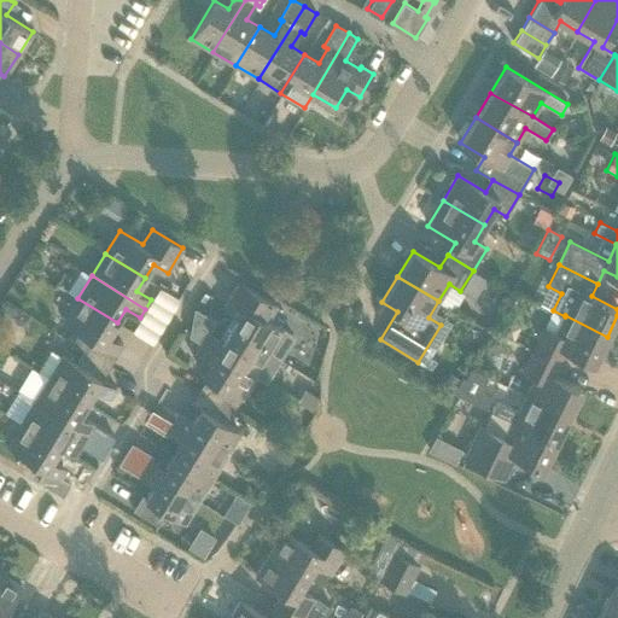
[(229,328),(268,353),(283,330),(267,320),(277,305),(239,283),(223,307),(238,315),(229,328)]
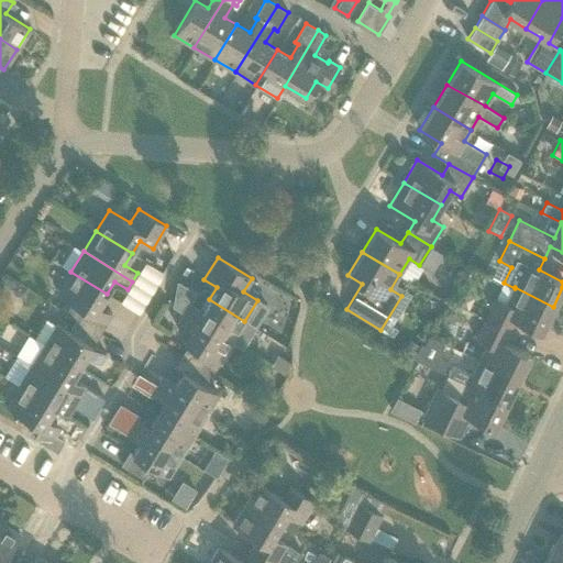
[(107,294),(70,272),(58,293),(72,301),(65,312),(76,319),(100,333),(112,313),(100,306),(107,294)]
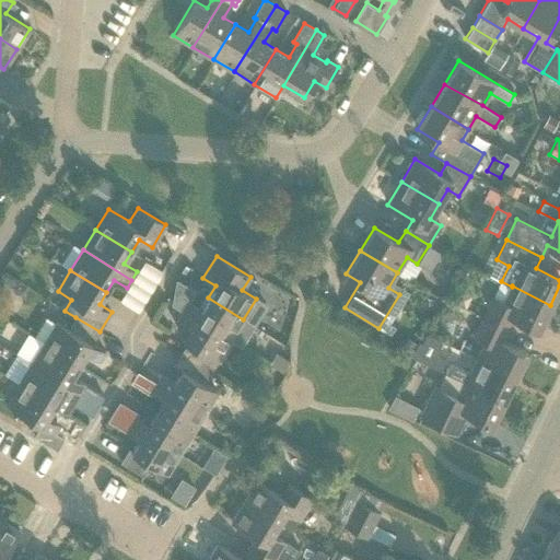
[(174,279),(171,296),(186,300),(189,282),(174,279)]
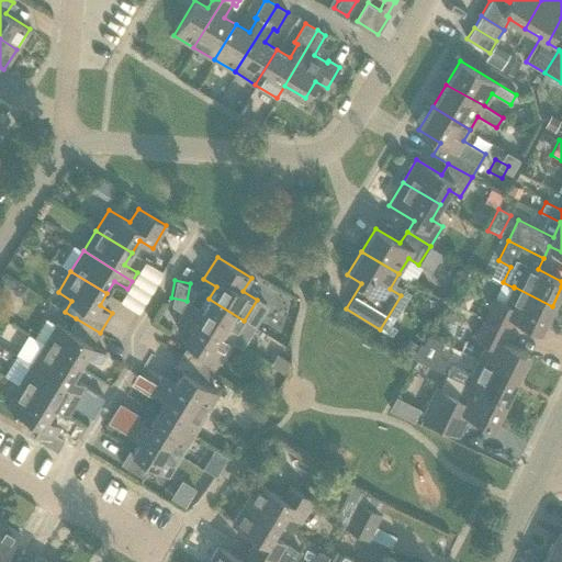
[(540,330),(552,306),(514,287),(514,288),(506,303),(494,298),(485,317),(509,330),(515,318),(540,330)]
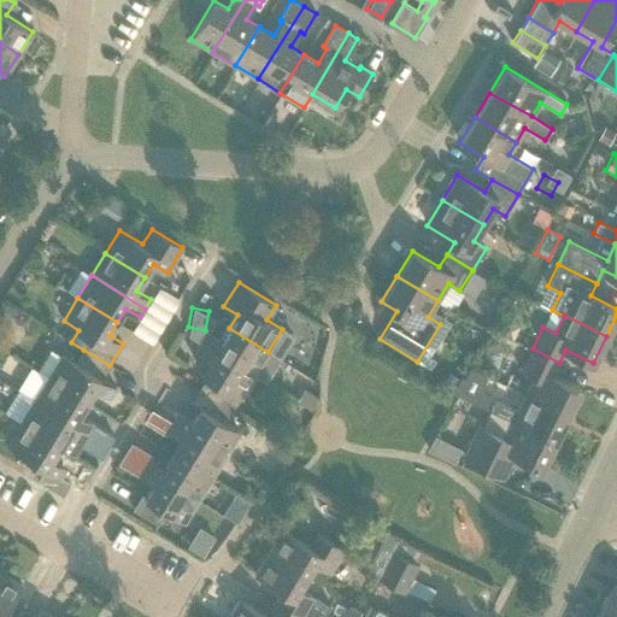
[(207,334),(201,342),(254,375),(256,372),(260,376),(265,377),(270,375),(275,368),(275,362),(271,358),(266,354),(268,352),(229,328),(221,342),(207,334)]
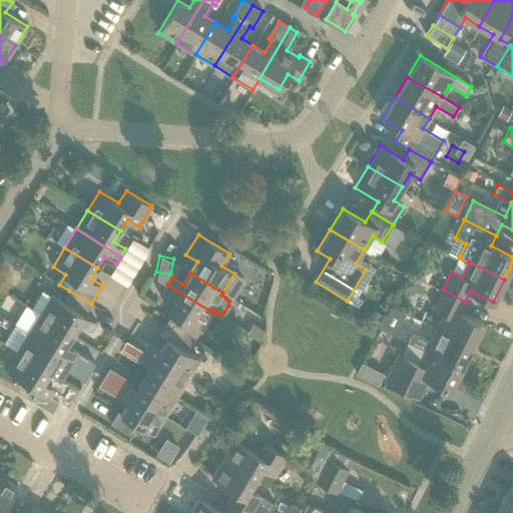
[(409,276),(404,287),(412,291),(417,280),(409,276)]
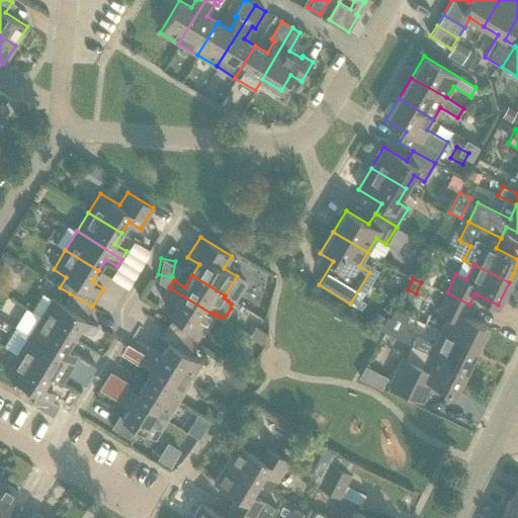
[(173,317),(167,327),(195,344),(213,315),(169,287),(164,295),(176,303),(169,314),(173,317)]
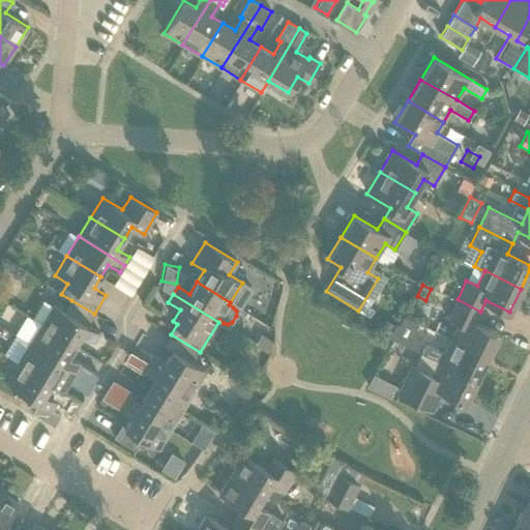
[(94,314),(71,300),(65,311),(53,303),(52,304),(43,299),(32,319),(41,324),(76,345),(83,333),(94,341),(99,331),(88,324),(94,314)]
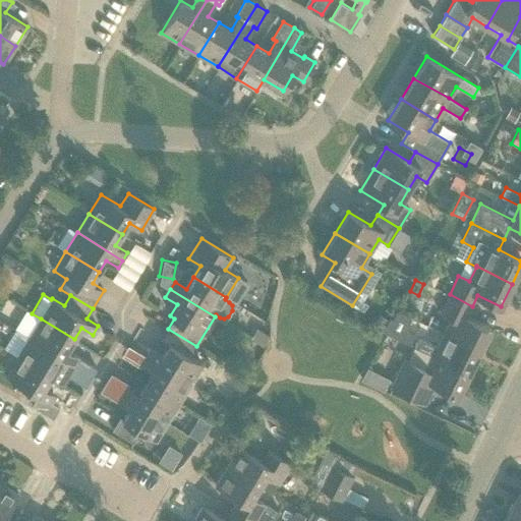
[(466,316),(472,306),(450,294),(440,313),(450,319),(443,334),(479,351),(490,329),(466,316)]
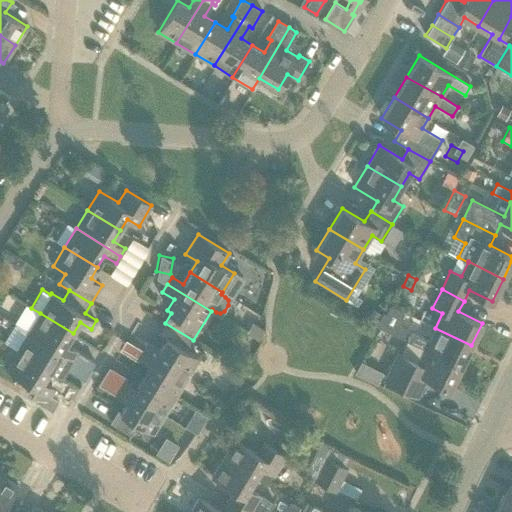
[(73,333),(40,313),(29,331),(73,358),(77,351),(66,344),(73,333)]
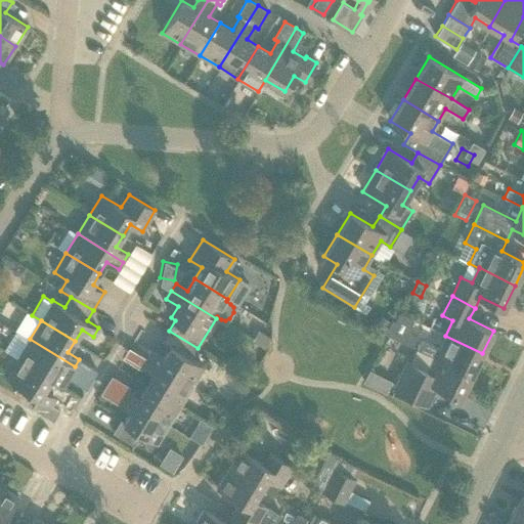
[(385,325),(382,333),(411,346),(416,337),(390,324),(388,328),(385,325)]
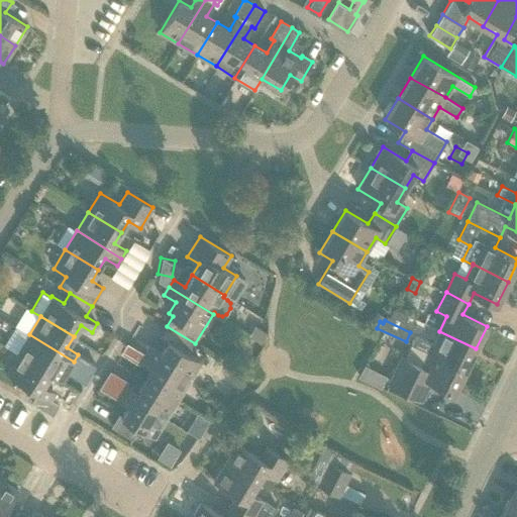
[(149,345),(144,352),(189,381),(201,360),(189,353),(195,343),(167,326),(160,337),(168,341),(161,352),(149,345)]
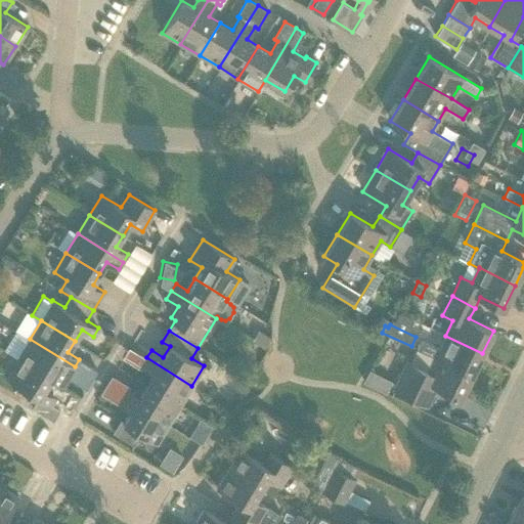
[(258,334),(253,341),(263,347),(268,340),(258,334)]
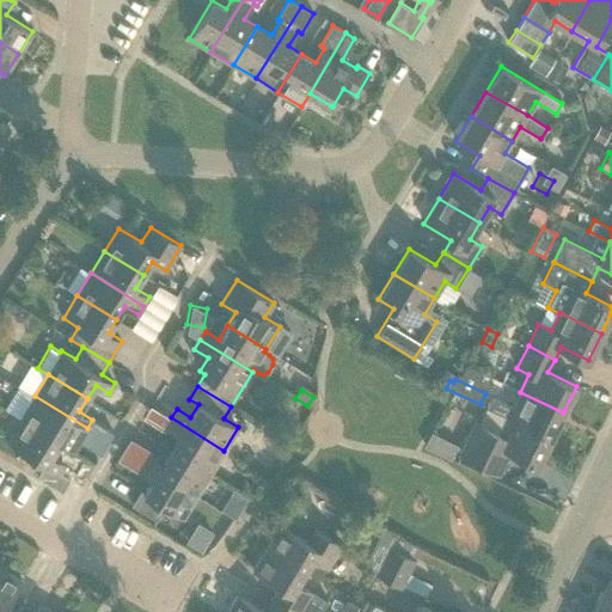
[(507,418),(550,439),(563,412),(520,392),(513,407),(491,396),(485,407),(508,417),(507,418)]
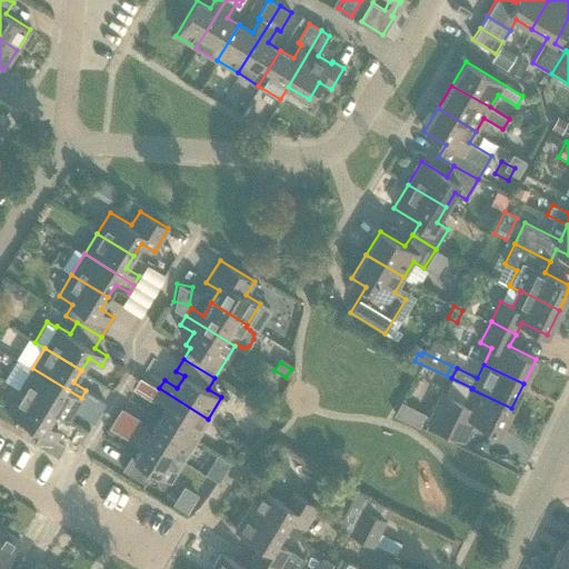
[(81,398),(32,368),(19,389),(56,411),(63,398),(76,407),(81,398)]
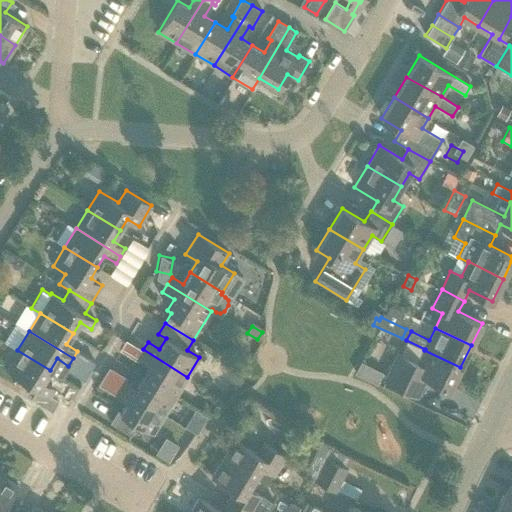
[(121,334),(115,347),(136,355),(141,343),(121,334)]
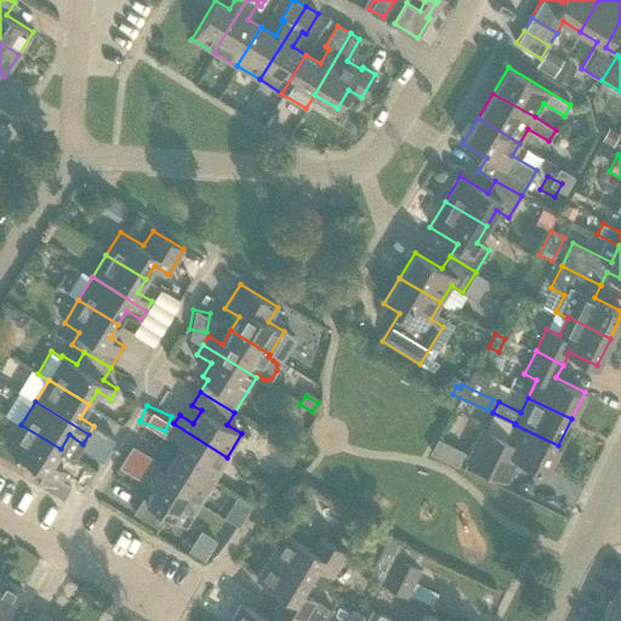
[(174,455),(212,479),(227,457),(174,423),(169,433),(182,442),(174,455)]
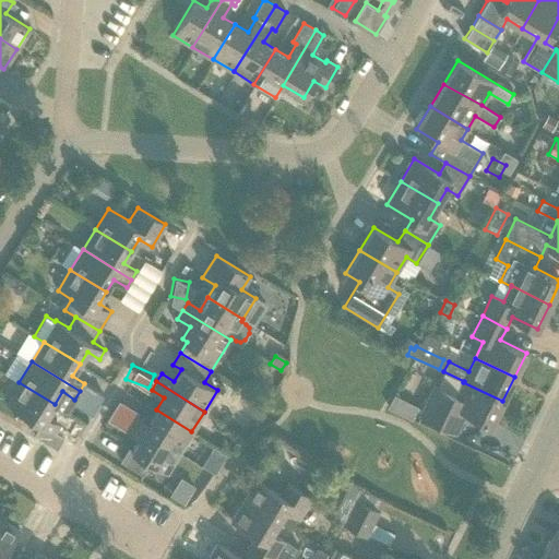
[(55,404),(19,382),(7,403),(40,424),(34,436),(56,449),(63,437),(55,431),(59,424),(47,416),(55,404)]
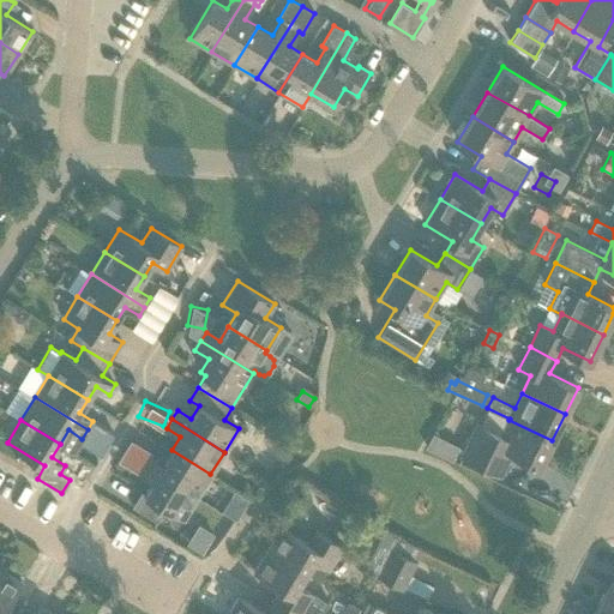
[(540,465),(552,440),(509,420),(501,434),(476,421),(459,456),(501,476),(512,453),(540,465)]
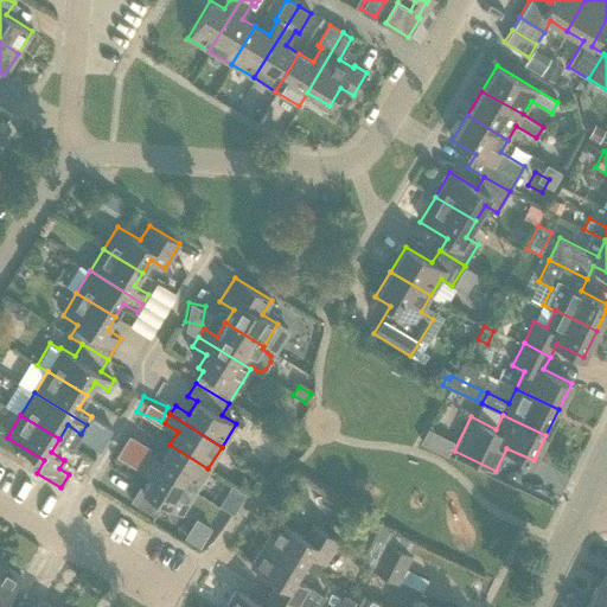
[(136,461),(145,438),(122,429),(114,453),(136,461)]
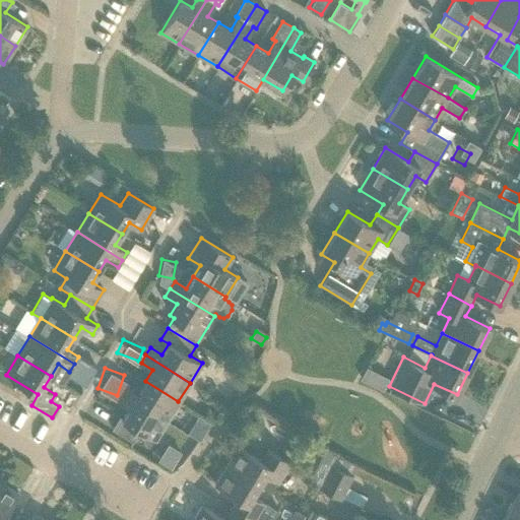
[(367,368),(363,377),(383,387),(388,378),(367,368)]
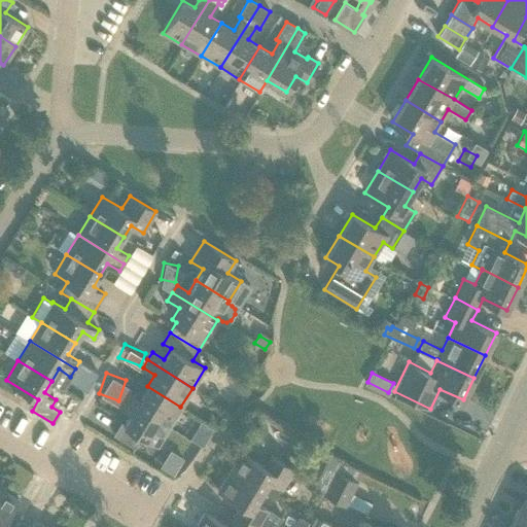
[(125,398),(169,426),(180,407),(147,386),(140,398),(129,391),(125,398)]
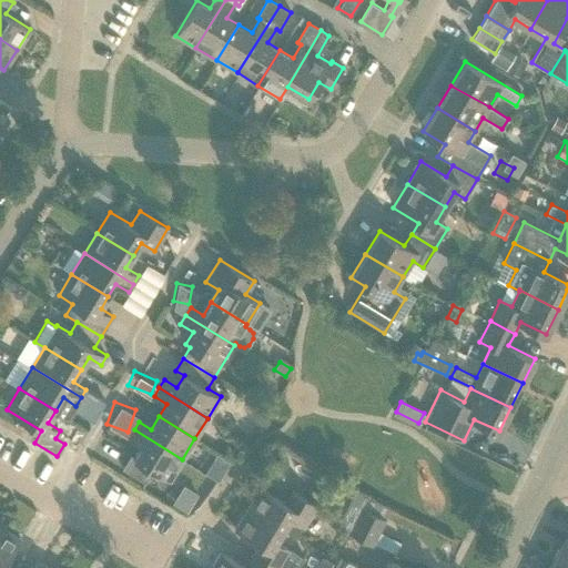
[(182,459),(134,429),(129,438),(141,445),(134,457),(131,455),(122,468),(145,483),(153,470),(169,480),(182,459)]
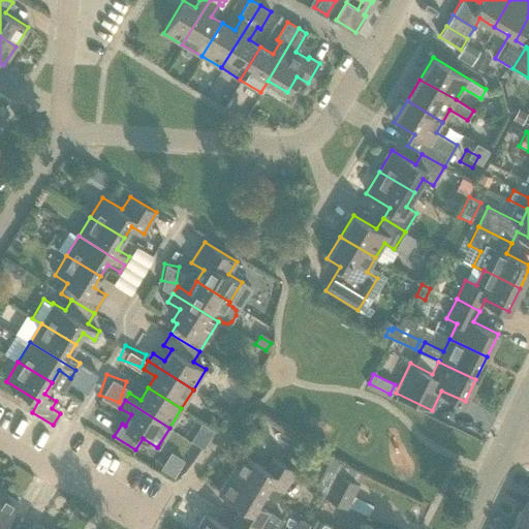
[(197,432),(193,438),(204,445),(208,438),(197,432)]
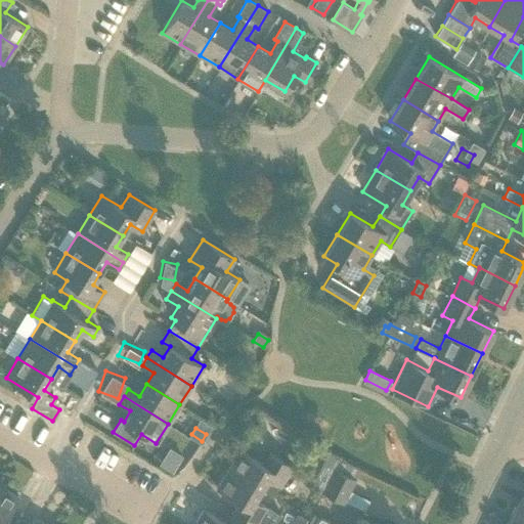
[(228,469),(261,488),(261,489),(273,496),(280,485),(292,466),(269,451),(262,463),(239,449),(228,469)]
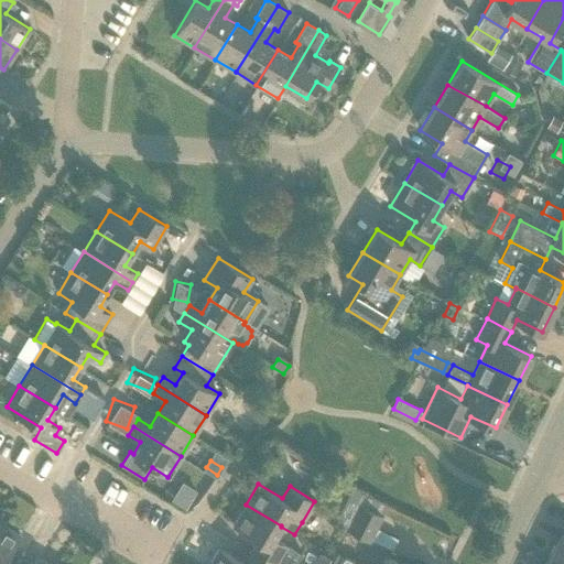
[(188,486),(180,500),(186,505),(195,490),(188,486)]
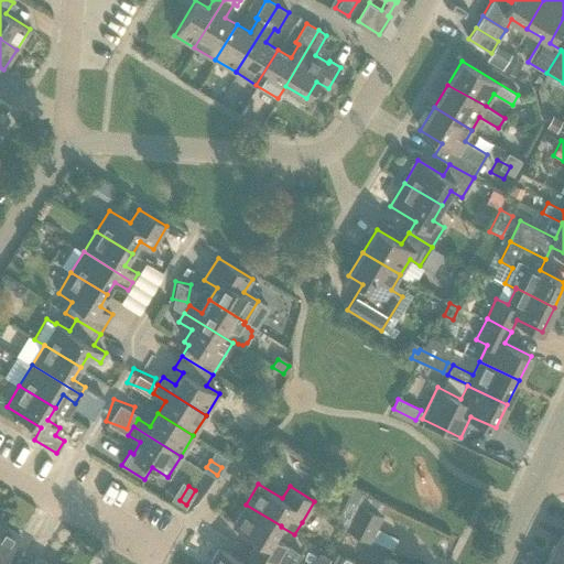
[(337,524),(370,541),(371,539),(392,549),(398,538),(377,527),(387,506),(355,489),(337,524)]
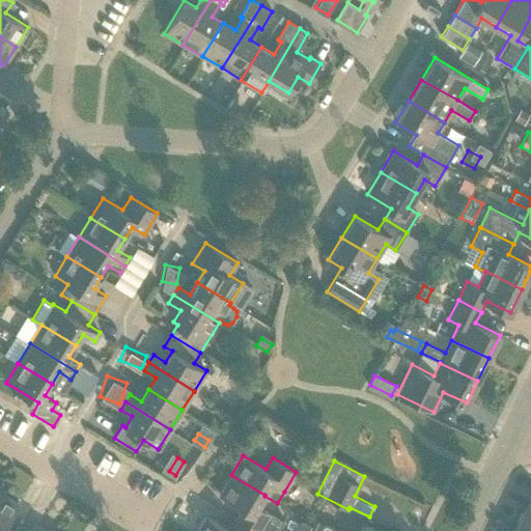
[(241,508),(234,519),(256,530),(259,530),(271,513),(258,506),(264,496),(264,495),(231,475),(219,495),(241,508)]
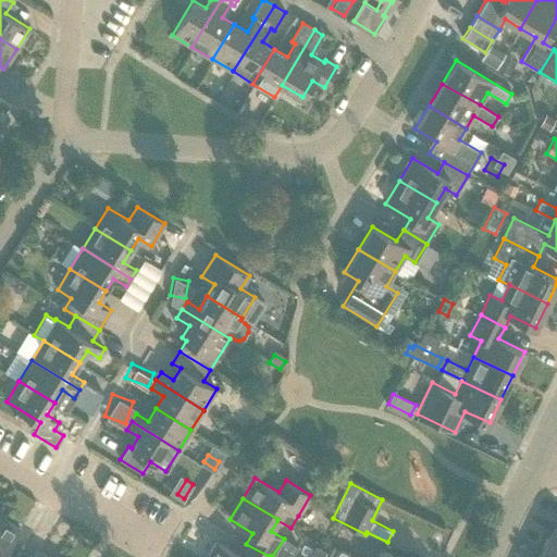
[(0,556),(14,556),(5,552),(20,528),(0,516),(0,556)]
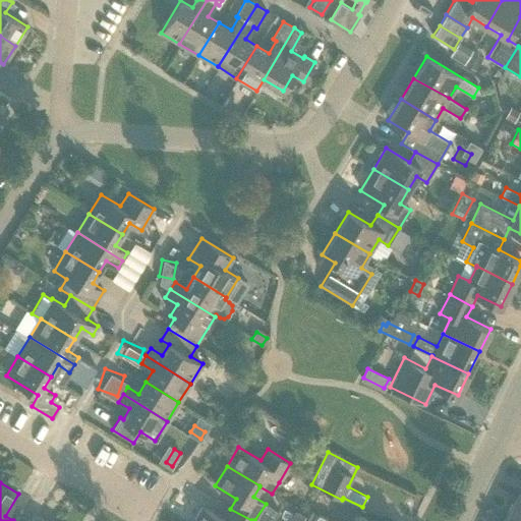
[(520,520),(520,493),(517,491),(507,514),(520,520)]
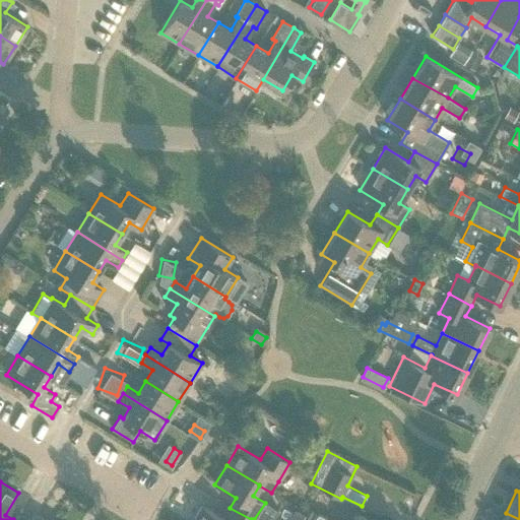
[(202,505),(192,519),(251,519),(230,508),(222,518),(202,505)]
